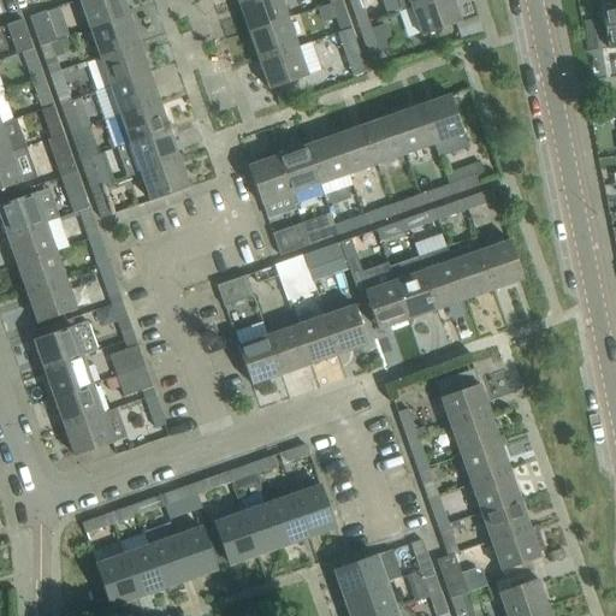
[(80,0),(90,29),(129,16),(123,0),(80,0)]
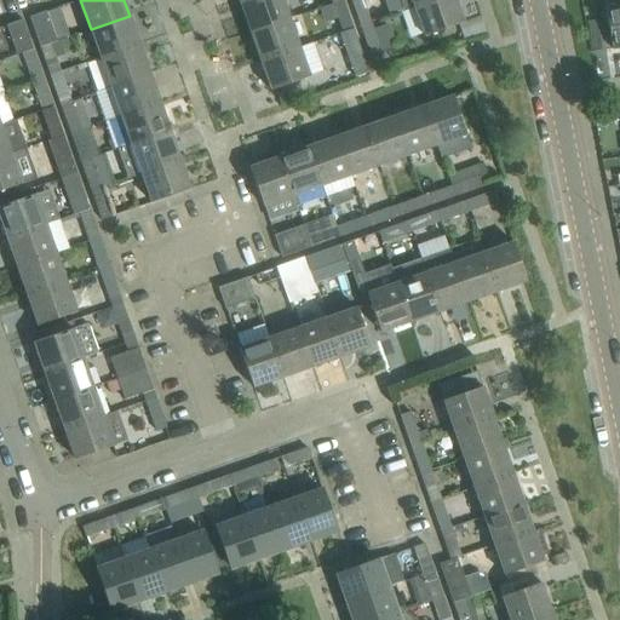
[(251,32),(290,18),(282,0),(248,0),(240,3),(251,32)]
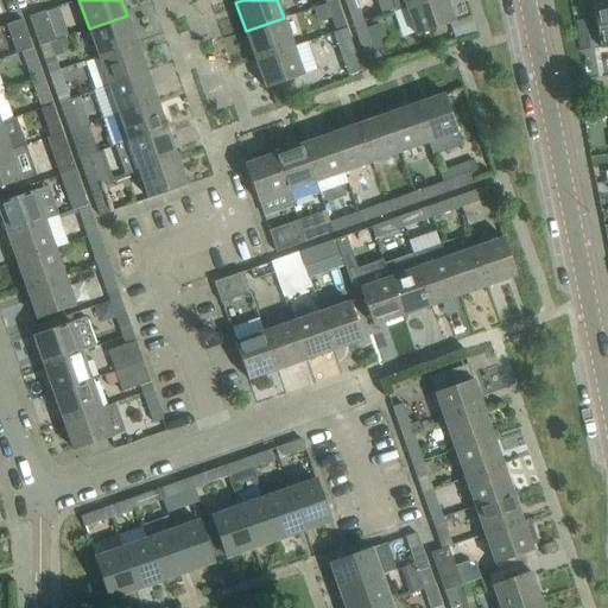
[(334,24),(343,20),(336,0),(334,0),(325,2),(334,24)]
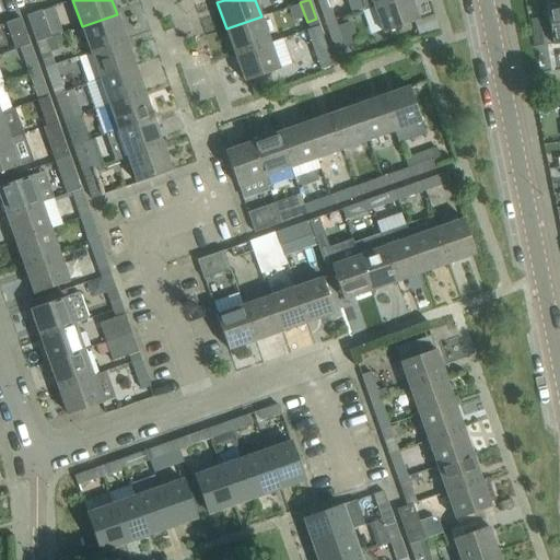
[(335,20),(333,13),(327,0),(316,0),(325,23),(335,20)]
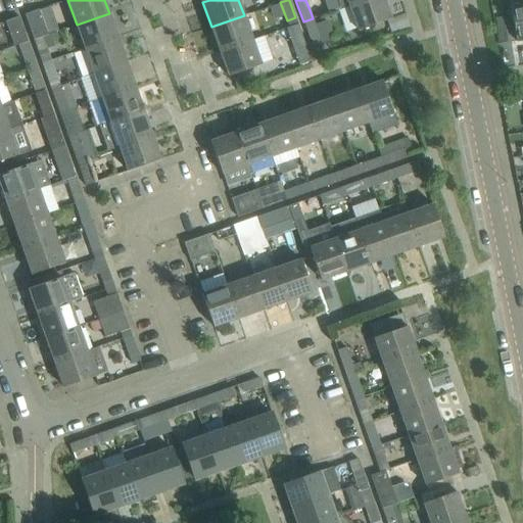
[(390,19),(383,0),(364,0),(349,5),(358,31),(390,19)]
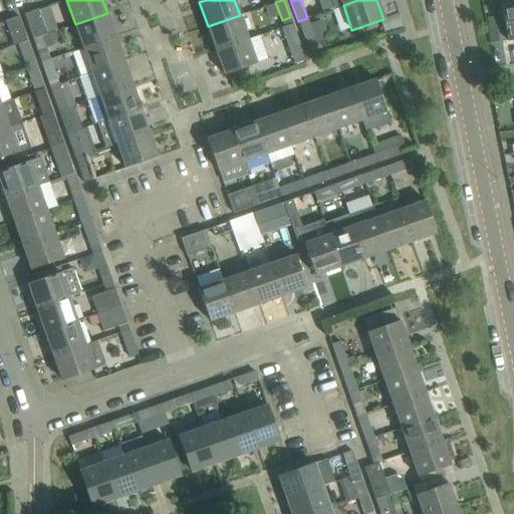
[(513,4),(511,5),(510,0),(500,0),(507,40),(513,39),(513,4)]
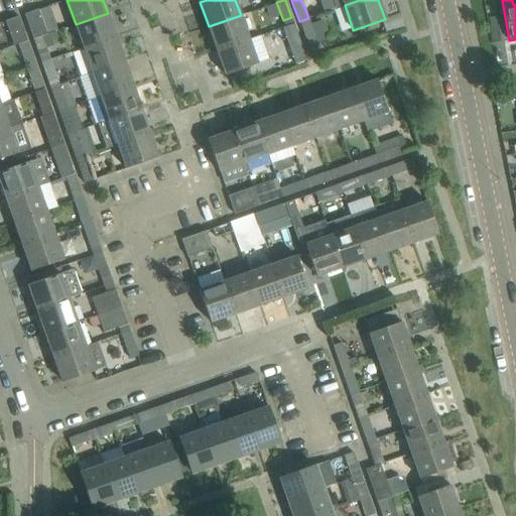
[(41,36),(42,36),(47,34),(38,9),(24,14),(33,39),(41,36)]
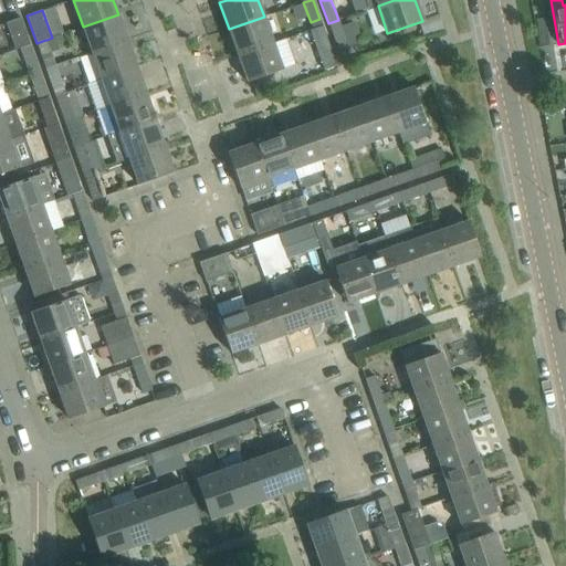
[(92,53),(127,41),(118,14),(83,27),(92,53)]
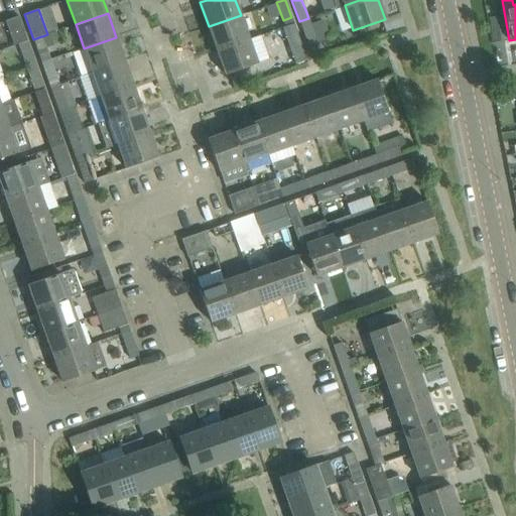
[(217,50),(249,39),(241,15),(209,26),(217,50)]
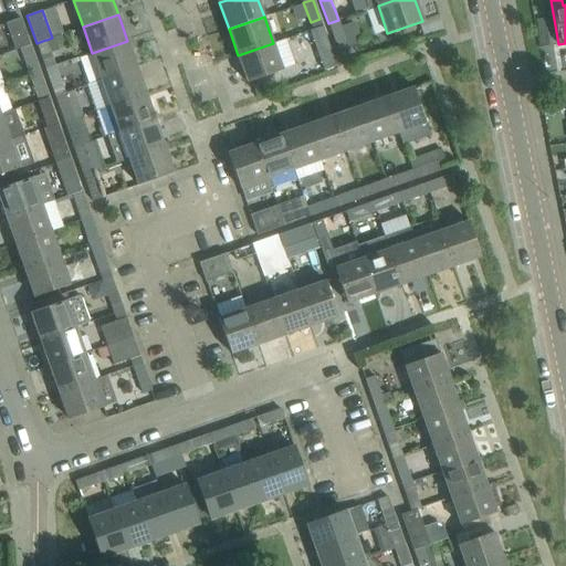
[(0,45),(3,54),(20,49),(30,45),(20,18),(0,24),(0,45)]
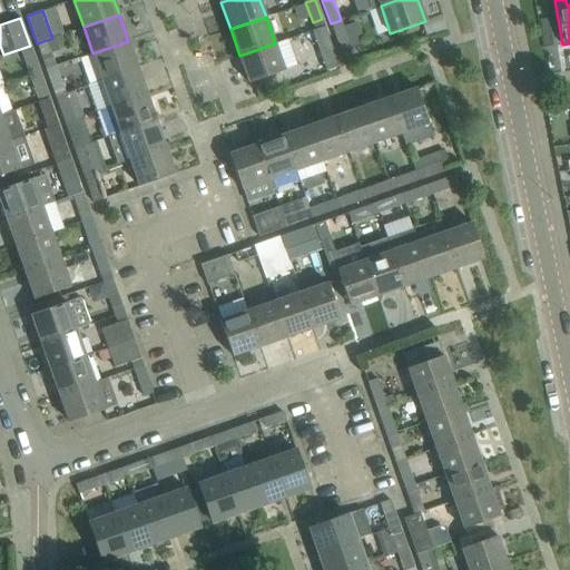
[(351,48),(343,27),(341,20),(331,23),(341,51),(351,48)]
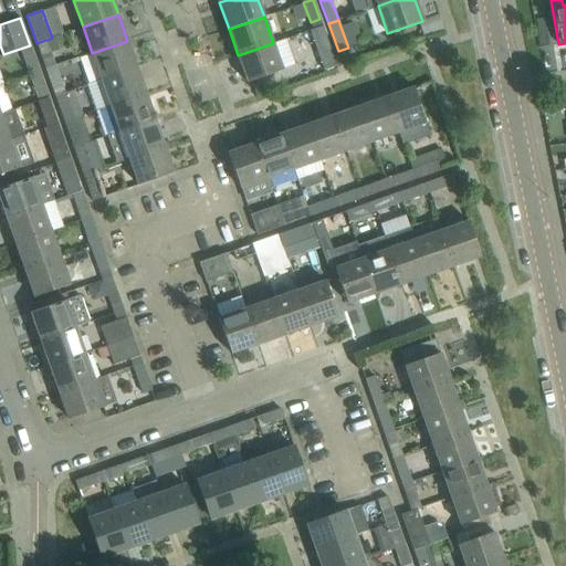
[(322,56),(332,53),(325,32),(315,37),(322,56)]
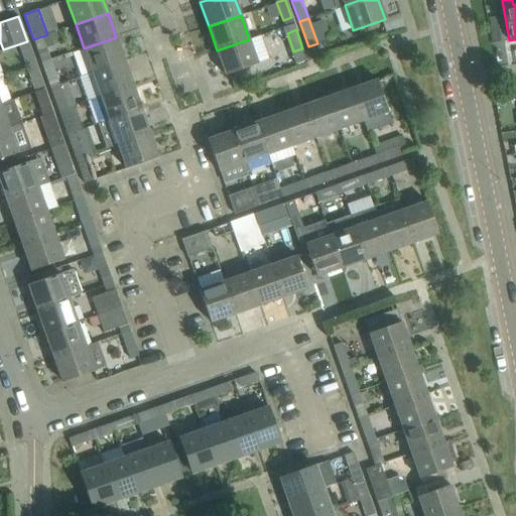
[(50,60),(48,53),(41,36),(33,39),(41,63),(50,60)]
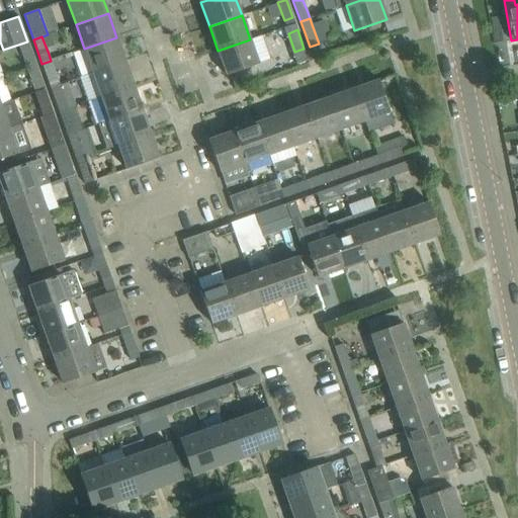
[(93,73),(125,62),(116,37),(84,49),(93,73)]
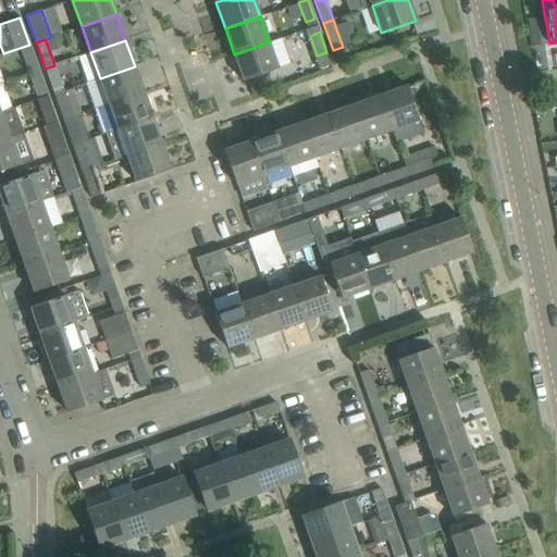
[(279,69),(271,48),(269,42),(234,54),(244,82),(279,69)]
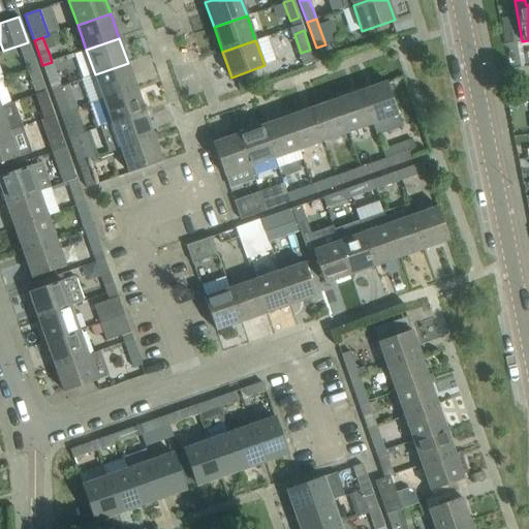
[(36,67),(34,60),(28,42),(19,45),(28,70),(36,67)]
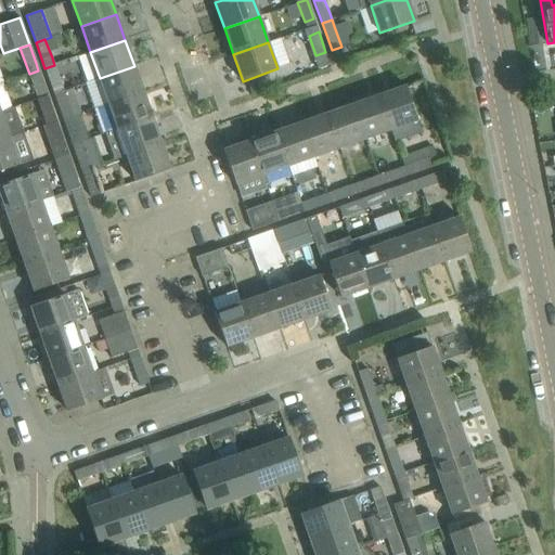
[(63,90),(56,72),(54,65),(44,68),(54,93),(63,90)]
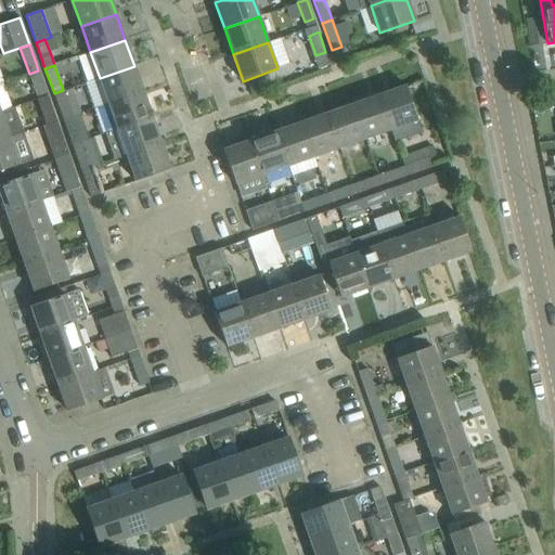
[(108,103),(143,91),(134,66),(100,78),(108,103)]
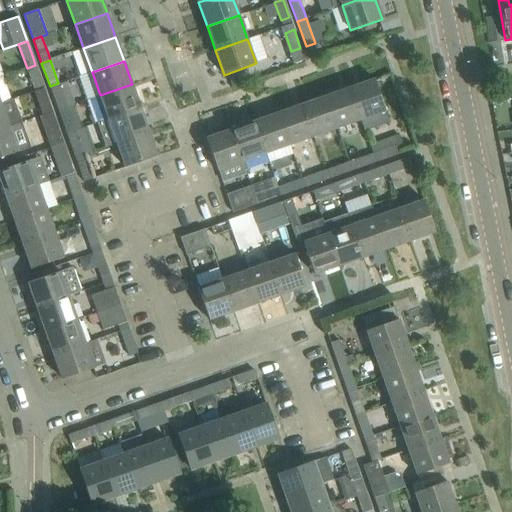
[(44,88),(38,71),(35,65),(27,68),(35,91),(44,88)]
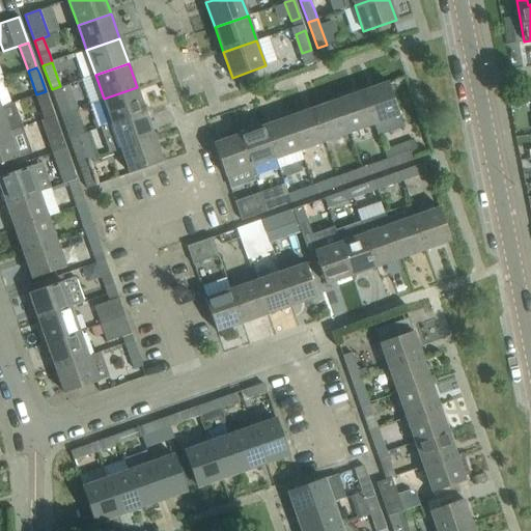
[(403,126),(399,115),(388,82),(362,91),(373,124),(378,135),(403,126)]
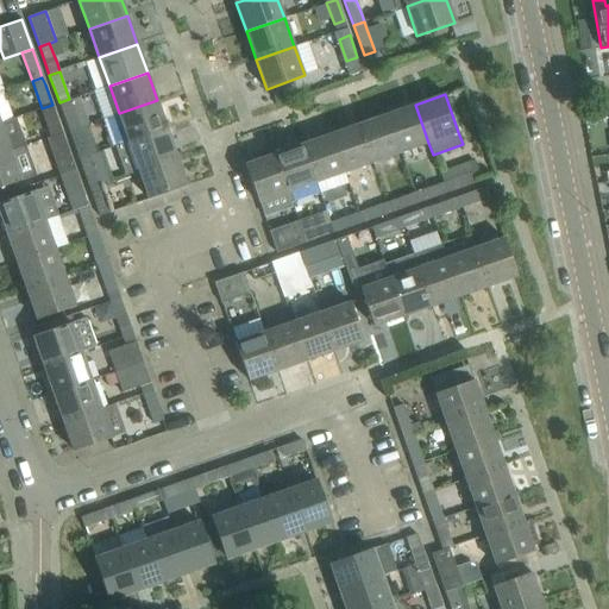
[(80,127),(76,120),(69,99),(60,102),(69,131),(80,127)]
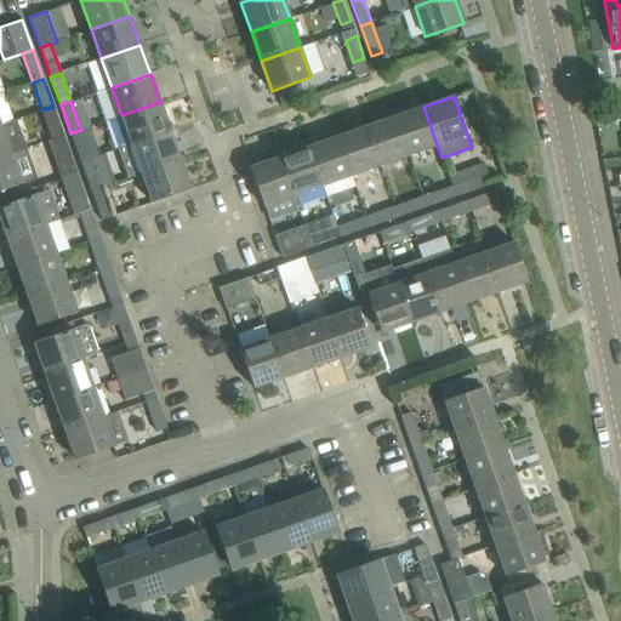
[(118,149),(170,131),(160,102),(121,115),(131,143),(117,148),(118,149)]
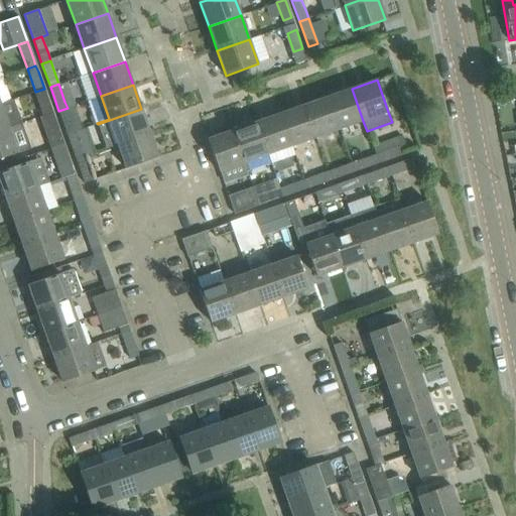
[(52,112),(50,107),(44,89),(35,92),(43,115),(52,112)]
